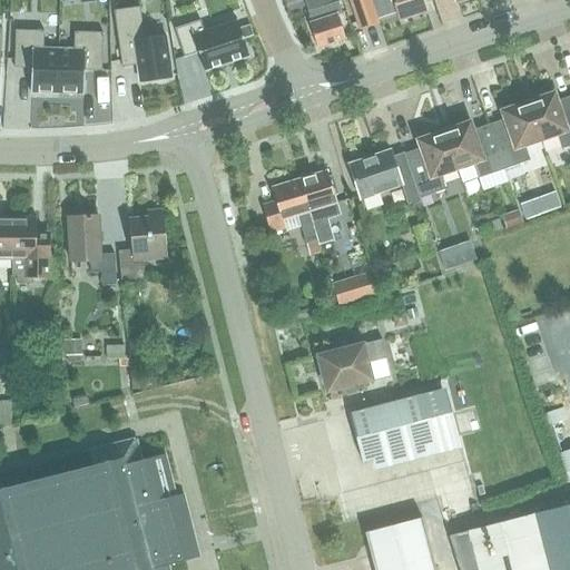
[(308,12),(332,5),(331,0),(306,0),(304,1),(308,12)]
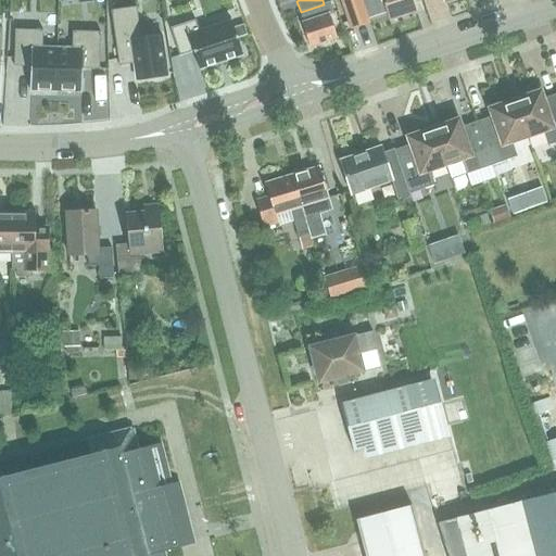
[(340,0),(351,29),(369,23),(367,19),(386,12),(389,22),(416,12),(412,0),(340,0)]
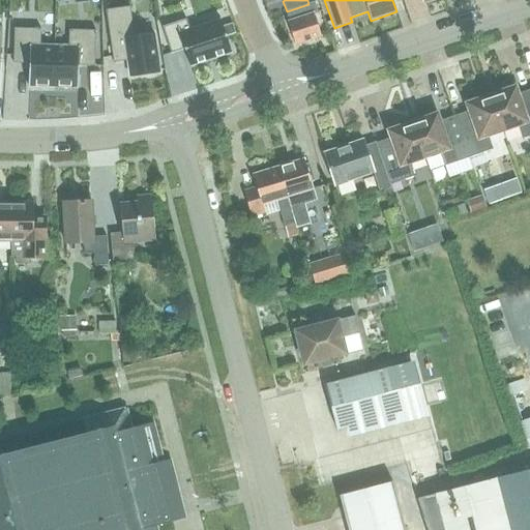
[(313,15),(317,13),(314,2),(308,4),(287,11),(290,21),(288,22),(295,45),(320,37),(313,15)]
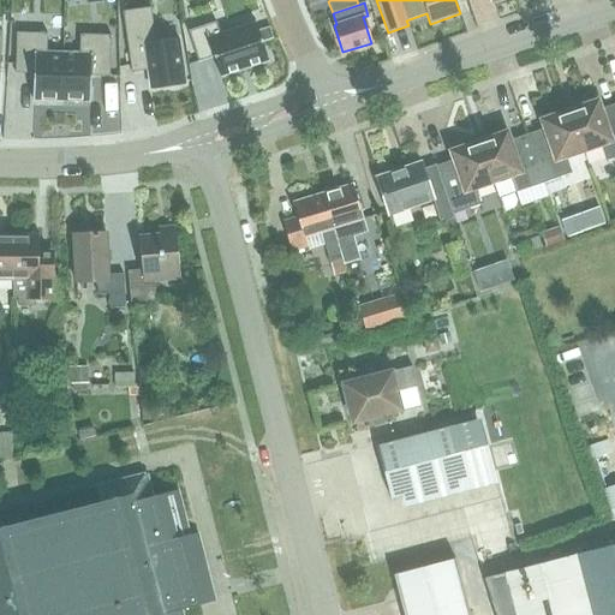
[(150,9),(124,15),(136,75),(153,71),(156,89),(190,82),(180,39),(157,43),(150,9)]
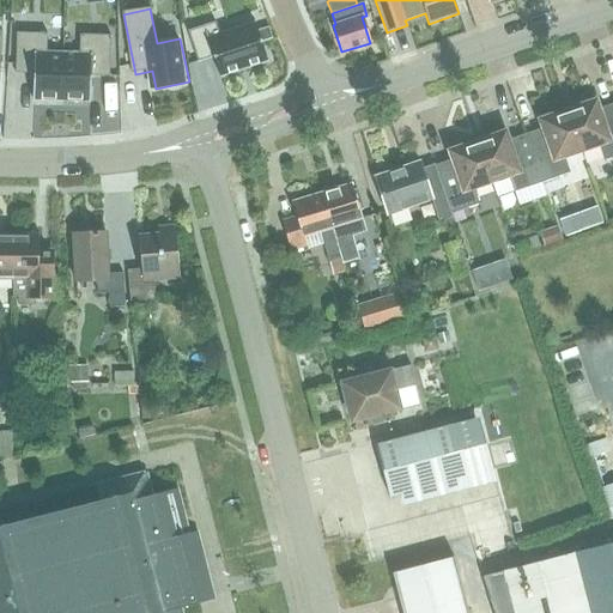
[(219,22),(190,31),(201,62),(216,56),(223,76),(271,60),(259,23),(223,35),(219,22)]
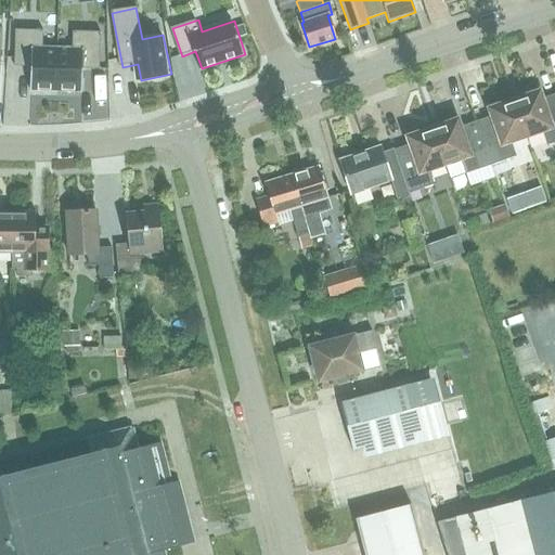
[(15,29),(14,66),(30,67),(29,90),(55,91),(57,49),(42,48),(43,30),(15,29)]
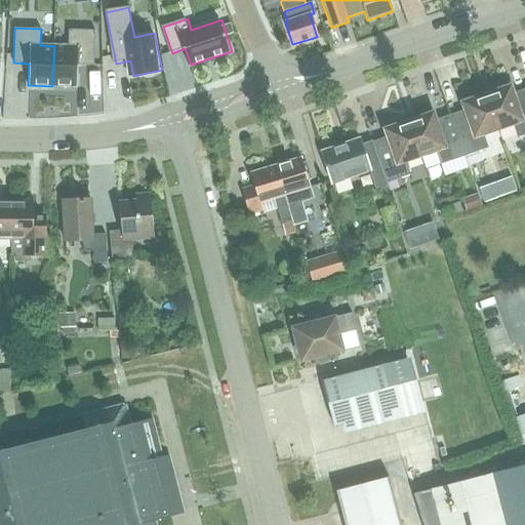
[(54,46),(52,86),(77,87),(78,65),(93,66),(95,31),(69,30),(68,46),(54,46)]
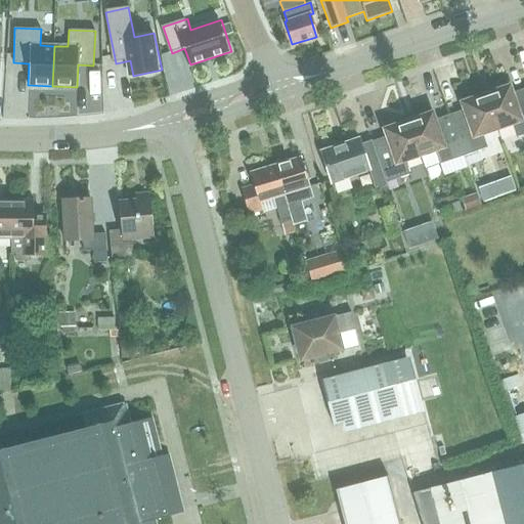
[(510,86),(485,94),(497,129),(512,124),(517,137),(523,134),(523,88),(512,93),(510,86)]
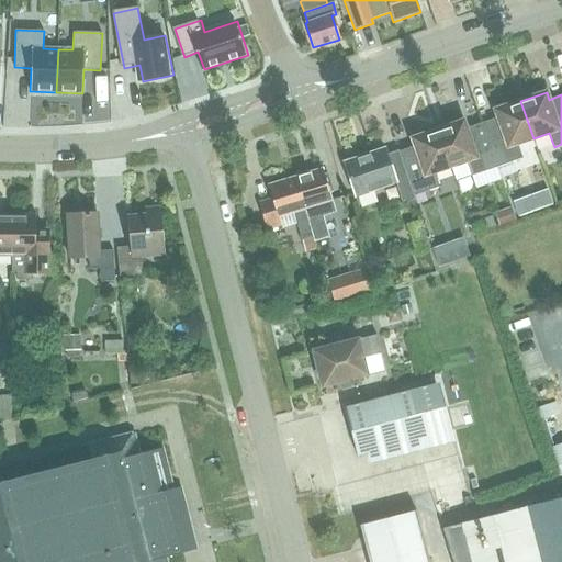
[(497,117),(482,123),(497,167),(523,158),(517,144),(534,138),(520,101),(495,110),(497,117)]
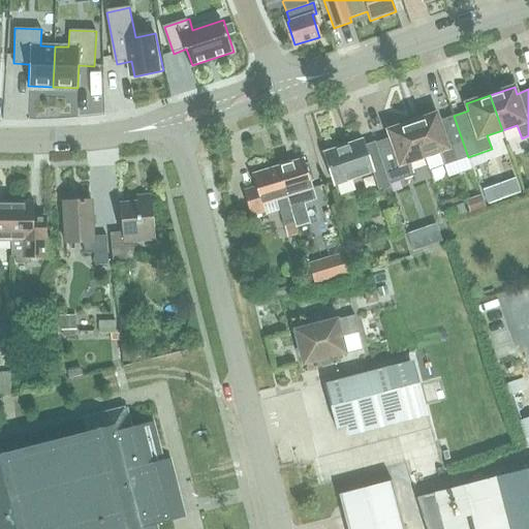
[(436,114),(412,122),(424,157),(439,152),(443,165),(468,157),(454,116),(438,121),(436,114)]
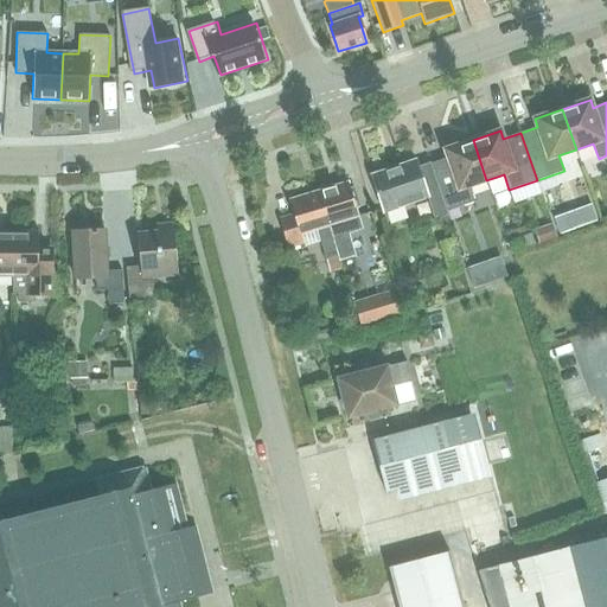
[(448,158),(430,164),(447,212),(475,202),(470,186),(486,180),(473,140),(446,149),(448,158)]
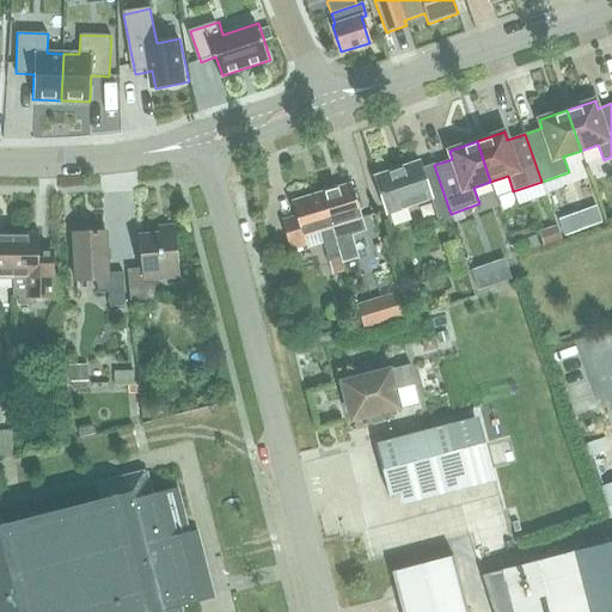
[(420,161),(374,177),(387,214),(432,200),(439,221),(451,218),(451,214),(434,165),(434,164),(422,169),(420,161)]
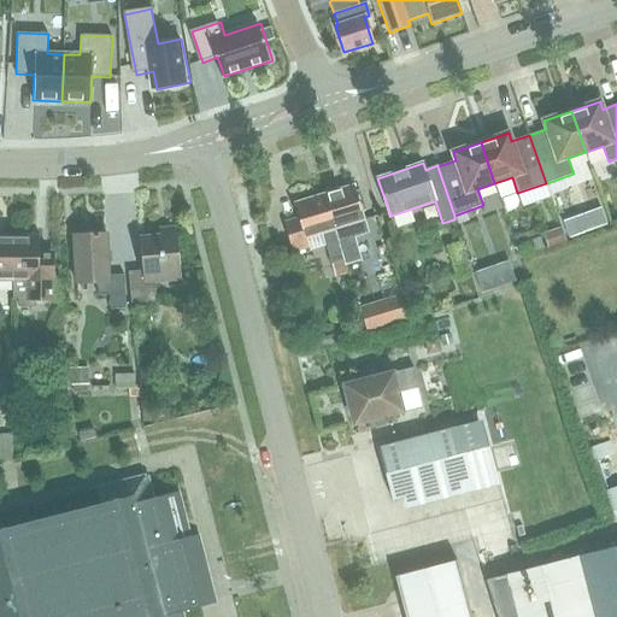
[(364,269),(351,225),(364,222),(353,187),(323,197),(347,274),(364,269)]
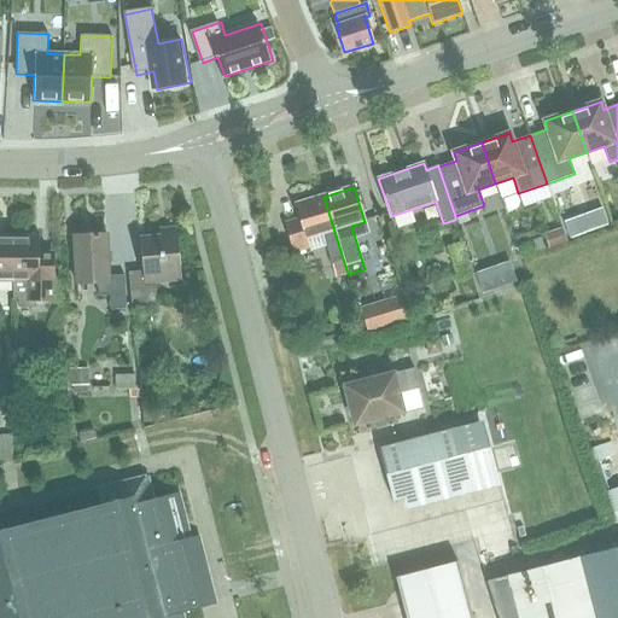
[(298,220),(284,225),(292,252),(309,248),(307,239),(325,233),(334,264),(338,278),(348,274),(345,266),(324,197),(293,205),(298,220)]
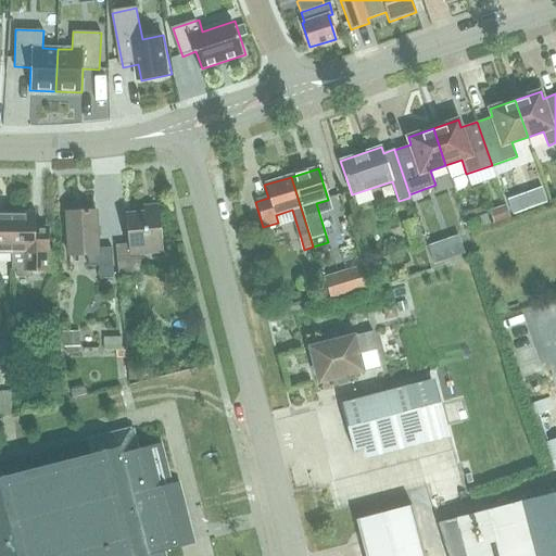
[(140,255),(162,253),(158,205),(150,206),(150,212),(126,214),(128,244),(115,245),(117,275),(141,273),(140,255)]
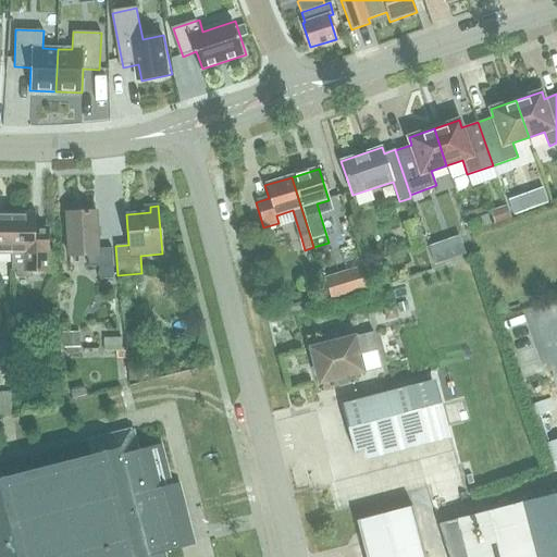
[(507,208),(492,212),(495,223),(510,219),(507,208)]
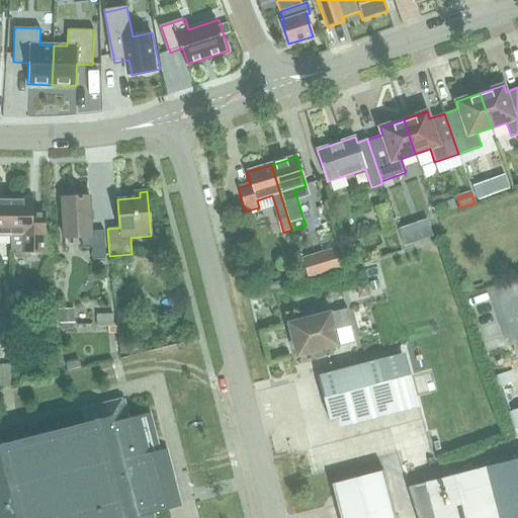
[(0,234),(10,235),(10,197),(0,197),(0,234)]
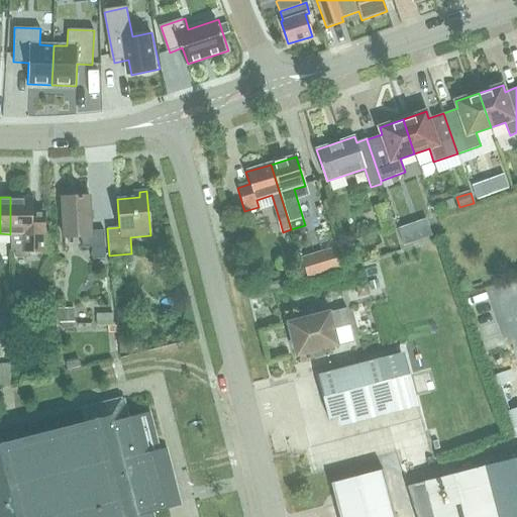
[(10,197),(10,234),(10,247),(10,248),(11,248),(14,255),(36,256),(37,251),(44,251),(44,217),(30,217),(31,198),(10,197)]
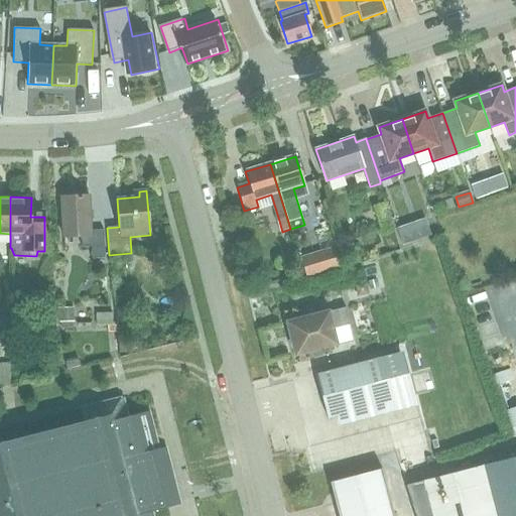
[(92,260),(105,259),(104,231),(91,232),(90,197),(60,198),(62,237),(82,237),(83,248),(92,248),(92,260)]
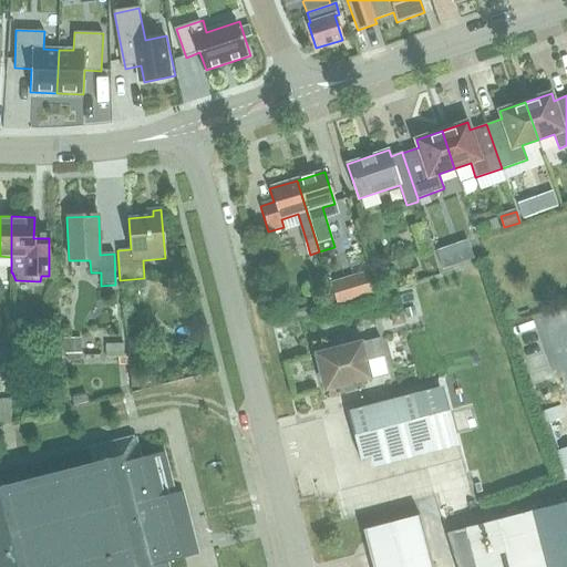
[(497,223),(488,226),(491,233),(500,229),(497,223)]
